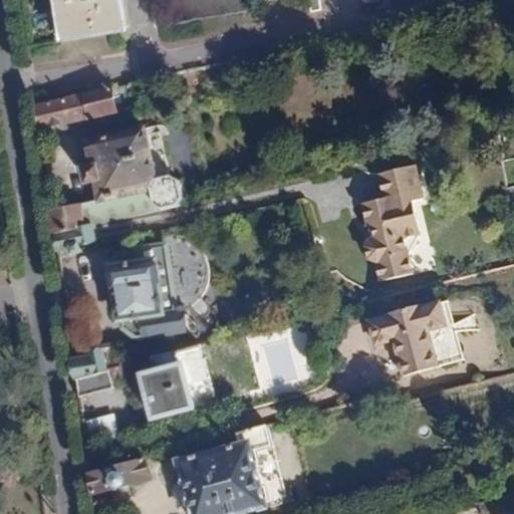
[(118,0),(51,0),(58,40),(123,30),(118,0)]
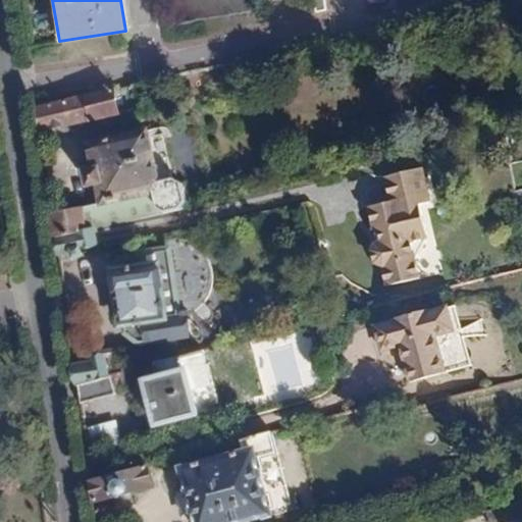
[(113,89),(38,106),(42,132),(118,114),(113,89)]
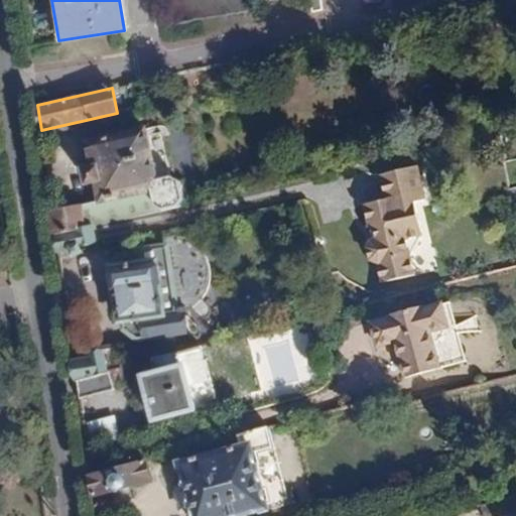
[(90,184),(93,201),(157,185),(144,131),(84,145),(88,162),(76,165),(80,186),(90,184)]
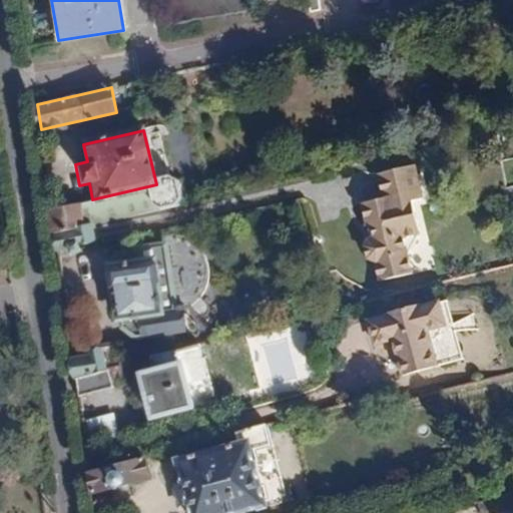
[(419,236),(412,203),(422,200),(415,167),(379,175),(385,200),(363,204),(369,240),(364,247),(367,259),(375,264),(379,282),(410,276),(406,255),(419,236)]
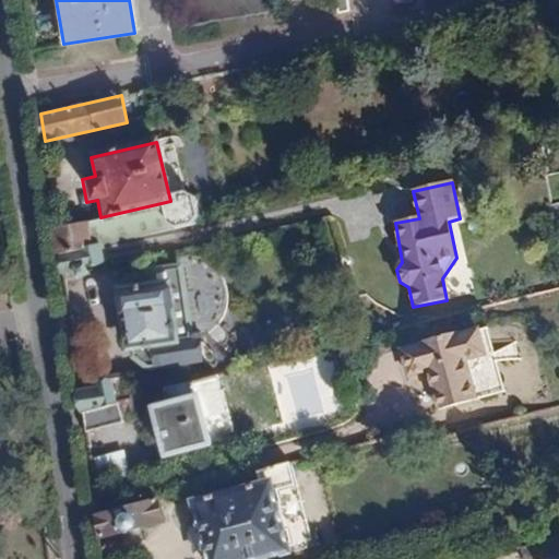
[(100,217),(88,219),(93,247),(102,245),(200,223),(201,214),(198,201),(193,194),(170,201),(100,217)]
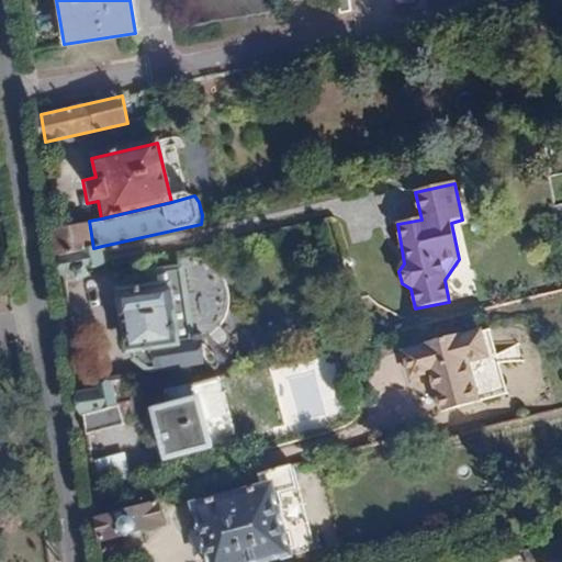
[(60,256),(93,248),(89,221),(56,229),(60,256)]
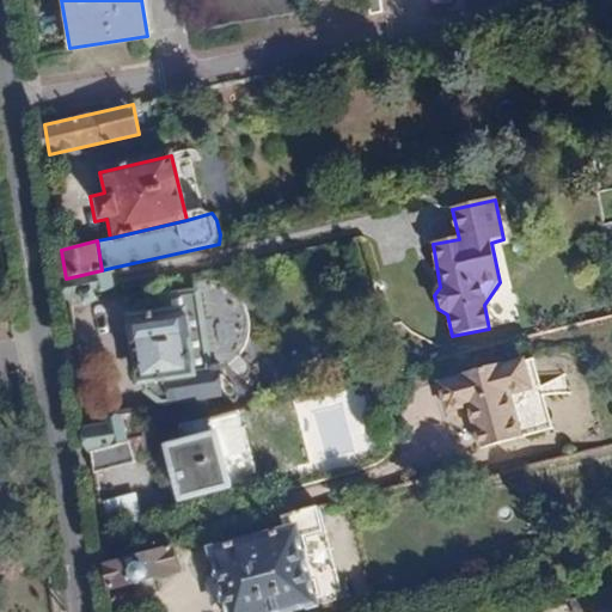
[(102,270),(66,279),(68,299),(78,298),(79,301),(97,299),(96,293),(115,288),(111,268),(102,270)]
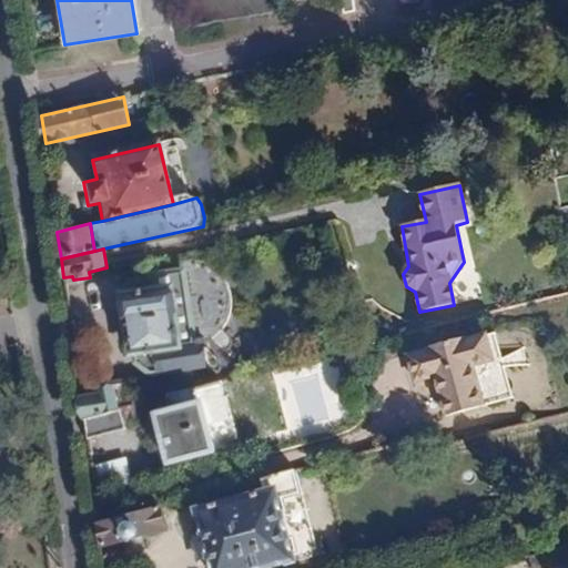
[(125,335),(131,335),(133,355),(138,355),(139,363),(153,376),(160,374),(163,377),(210,372),(221,377),(227,368),(216,354),(205,355),(204,341),(194,342),(185,272),(156,275),(159,293),(127,297),(130,320),(123,320),(125,335)]
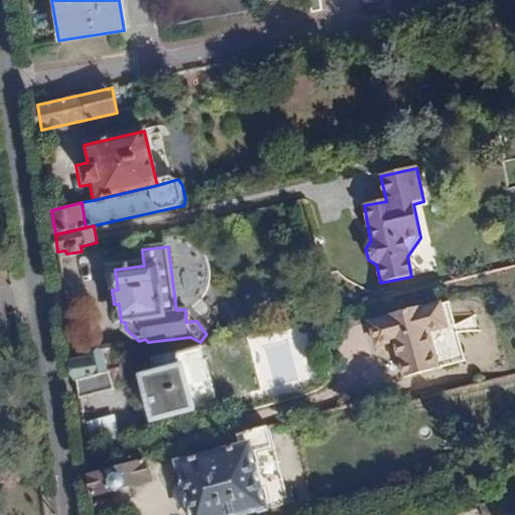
[(375,347),(394,342),(403,377),(438,369),(428,332),(448,328),(442,301),(387,314),(387,317),(369,321),(375,347)]
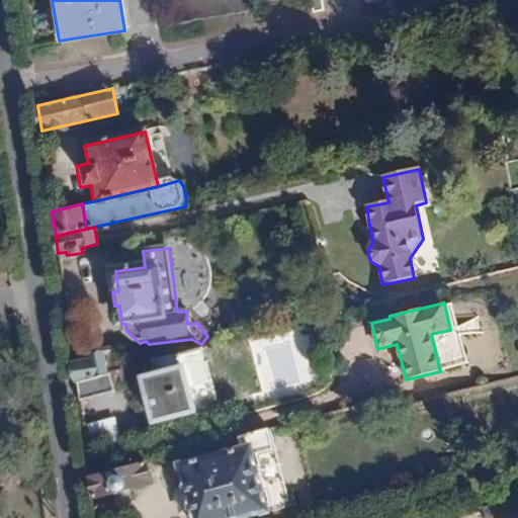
[(203,348),(176,355),(179,365),(138,375),(150,424),(195,412),(193,402),(216,397),(203,348)]
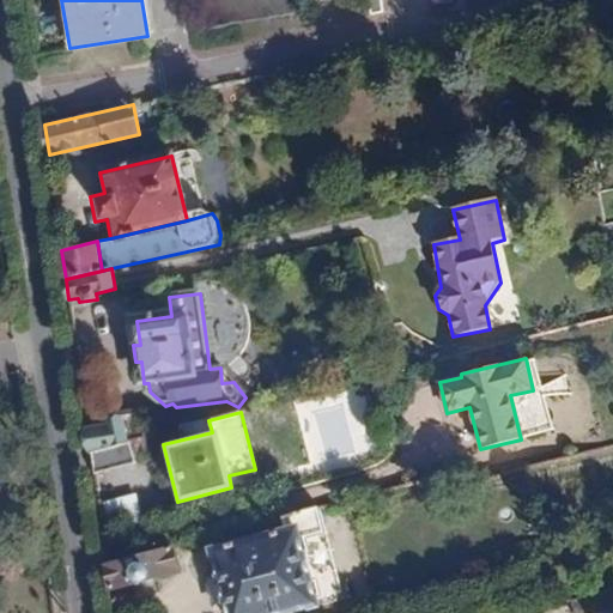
[(85,426),(91,454),(119,447),(114,420),(85,426)]
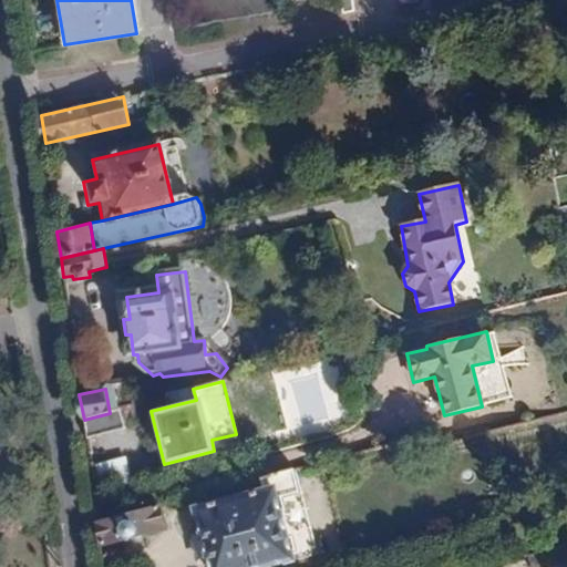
[(110,413),(84,420),(88,437),(125,429),(122,411),(110,413)]
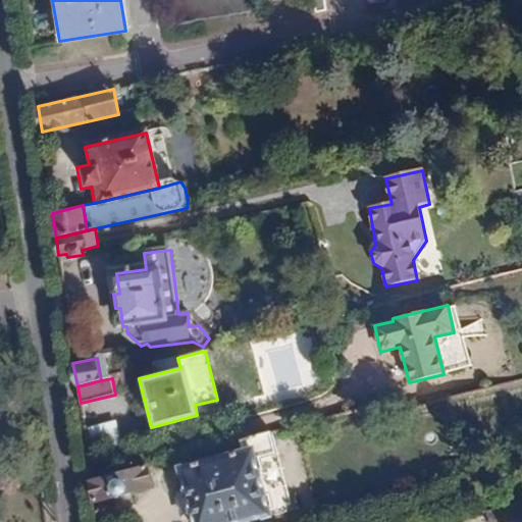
[(94,448),(121,439),(116,422),(89,429),(94,448)]
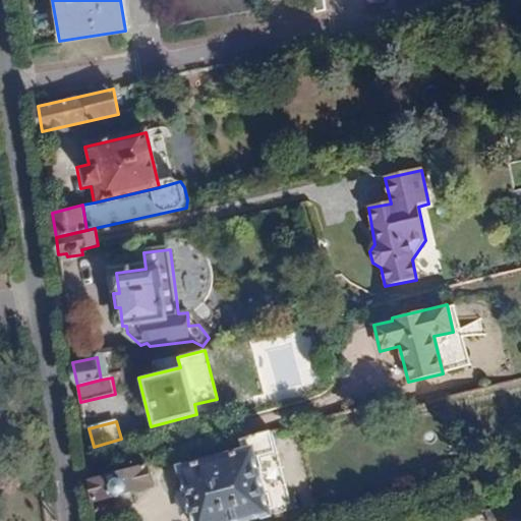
[(271,438),(238,446),(241,455),(179,470),(190,520),(255,520),(268,518),(253,464),(276,459),(271,438)]
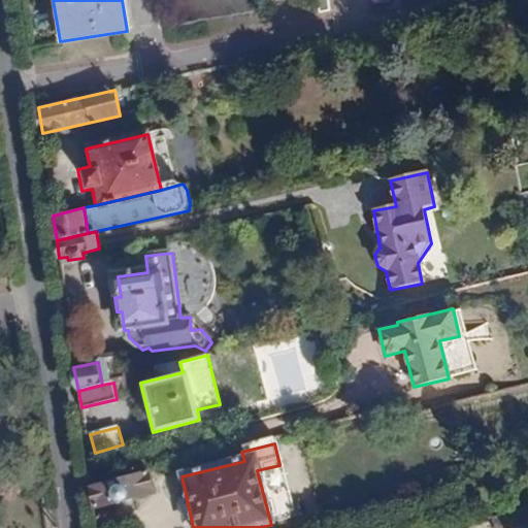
[(92,487),(96,507),(157,491),(151,471),(92,487)]
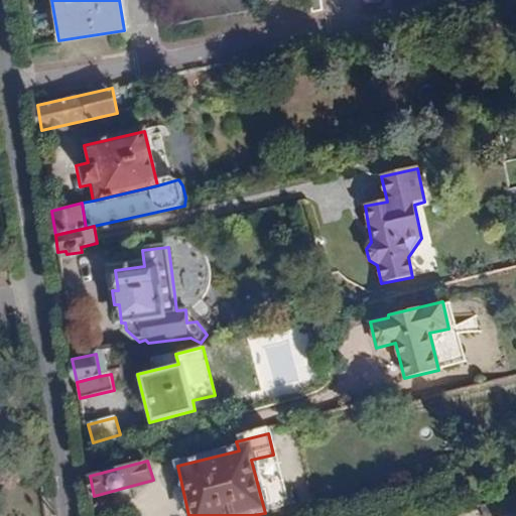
[(515,494),(481,504),(484,515),(498,515),(515,511),(515,494)]
